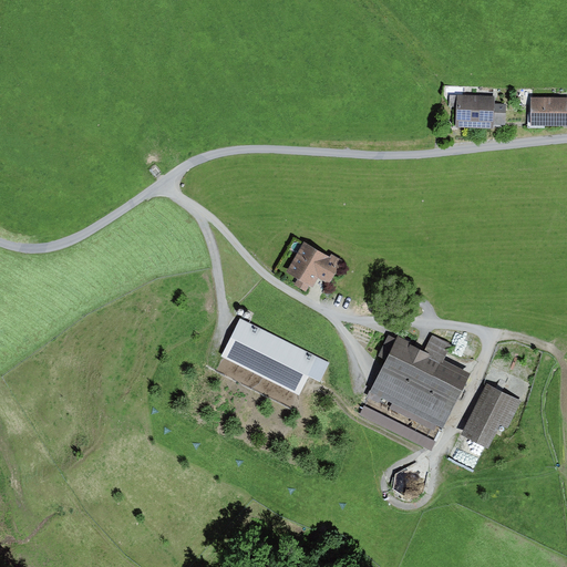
[(493,95),(455,94),(454,127),(488,129),(488,123),(504,124),(505,106),(492,106),(493,95)]
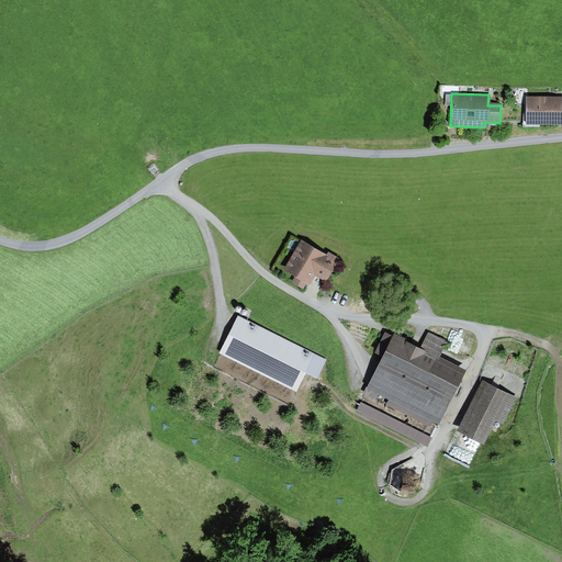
[(561,99),(523,100),(523,126),(561,125),(561,99)]
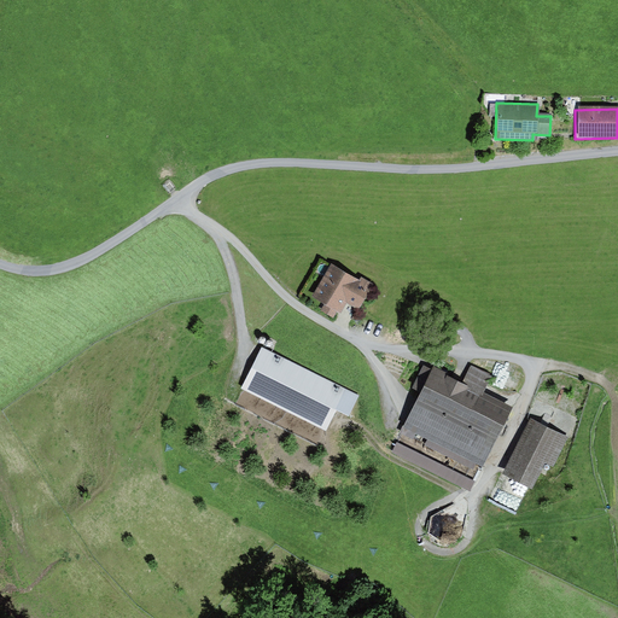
[(332,264),(312,298),(337,314),(343,302),(356,310),(371,287),(332,264)]
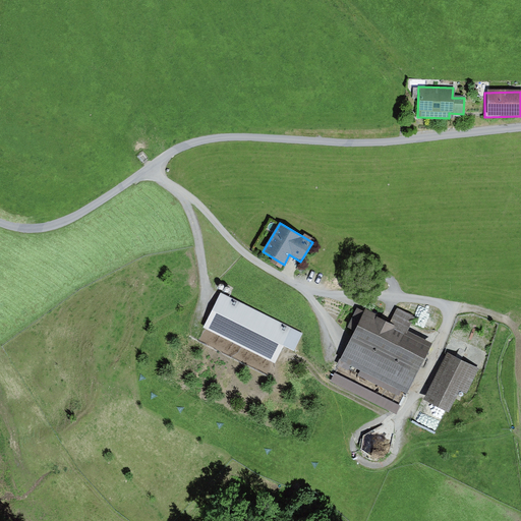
[(220,292),(201,328),(275,363),(284,345),(295,351),(304,334),(220,292)]
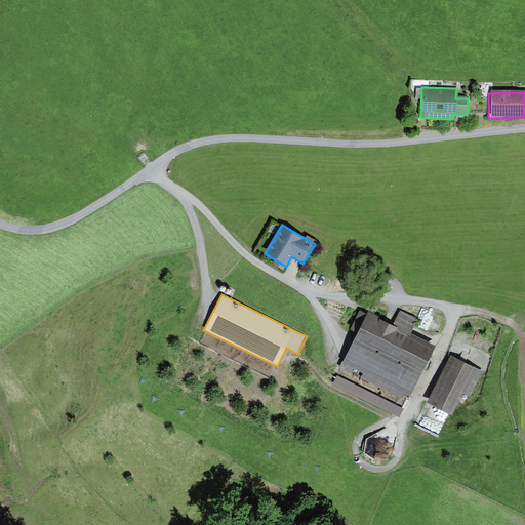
[(368,314),(342,364),(409,397),(434,347),(409,334),(416,321),(400,313),(394,326),(368,314)]
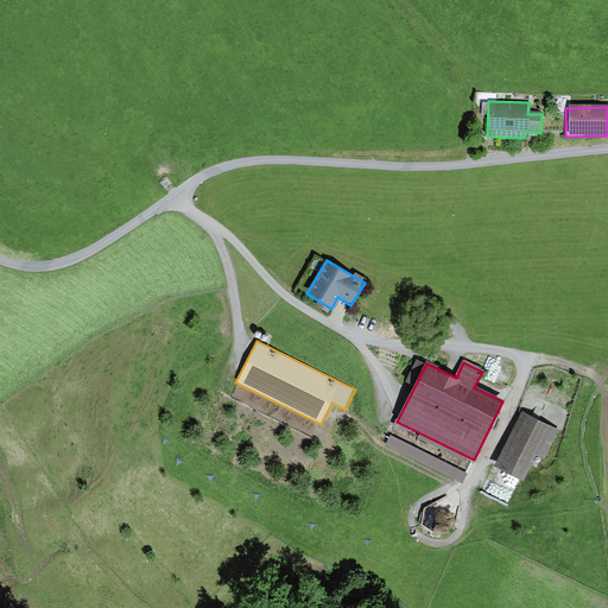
[(523,412),(495,468),(521,481),(534,453),(546,457),(559,430),(523,412)]
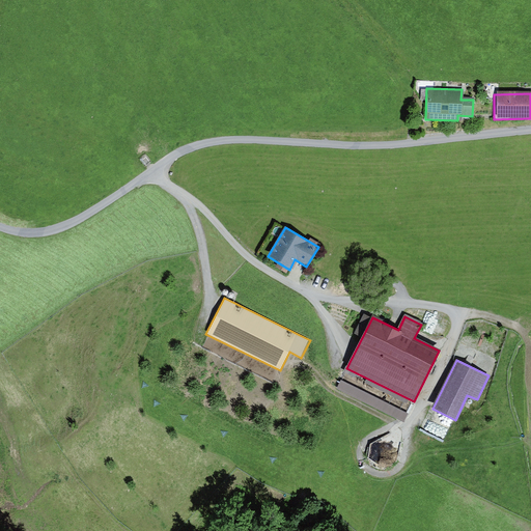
[(374,438),(370,455),(393,462),(395,452),(390,451),(393,442),(374,438)]
